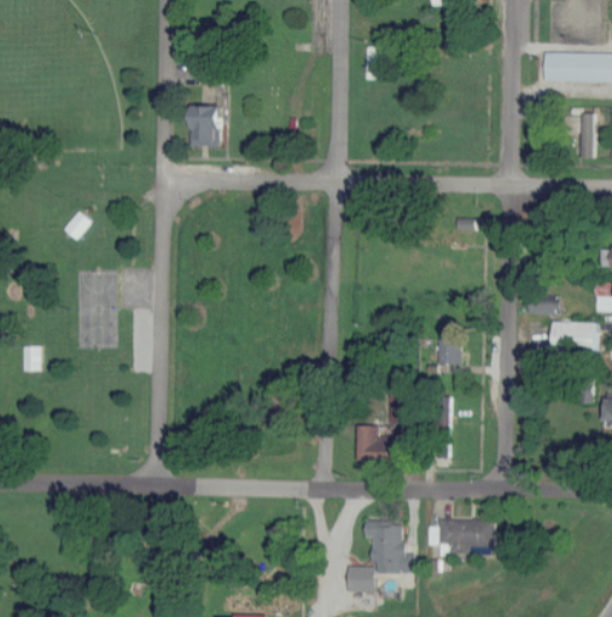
[(389,81),(390,48),(366,47),(365,80),(389,81)]
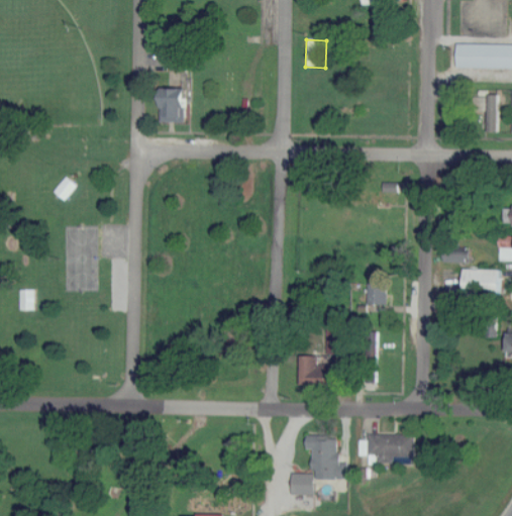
[(511,69),(511,44),(456,44),(456,69),(511,69)]
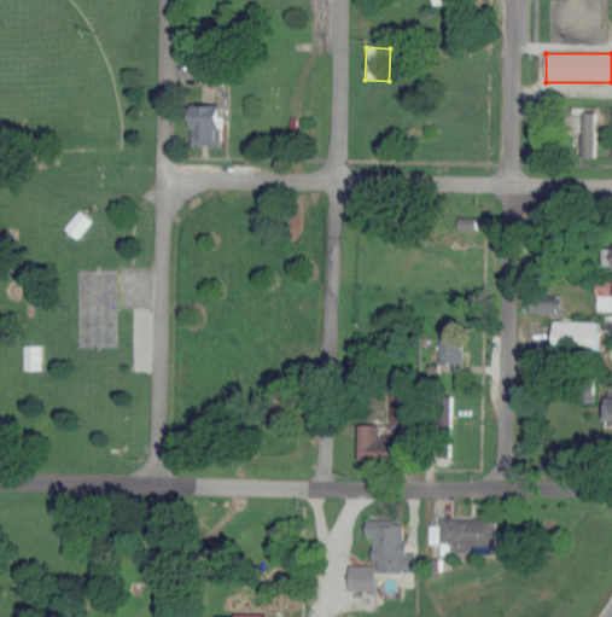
[(220,147),(221,106),(191,106),(191,147),(220,147)]
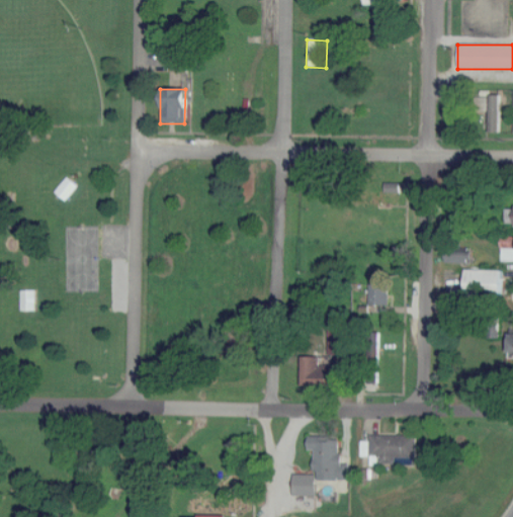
[(497,95),(488,95),(487,135),(497,135),(497,95)]
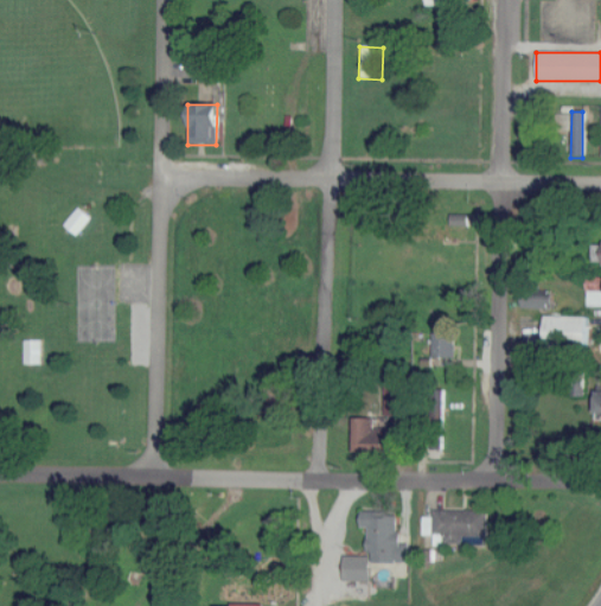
[(75,236),(90,218),(76,208),(62,225),(75,236)]
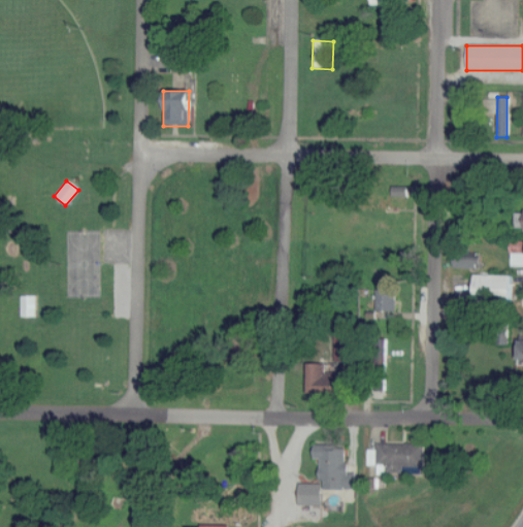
[(390,197),(403,197),(403,188),(390,187),(390,197)]
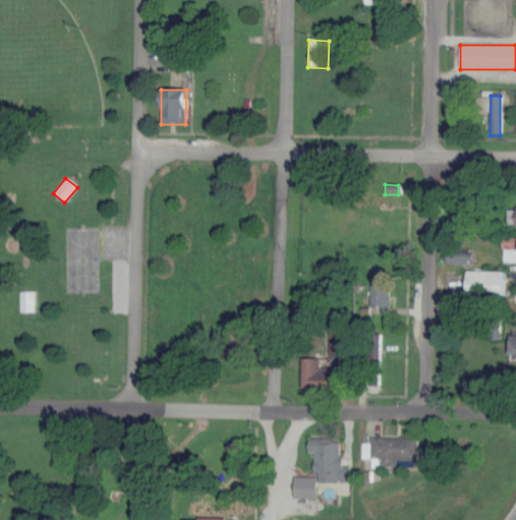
[(515,228),(515,208),(507,208),(507,228),(515,228)]
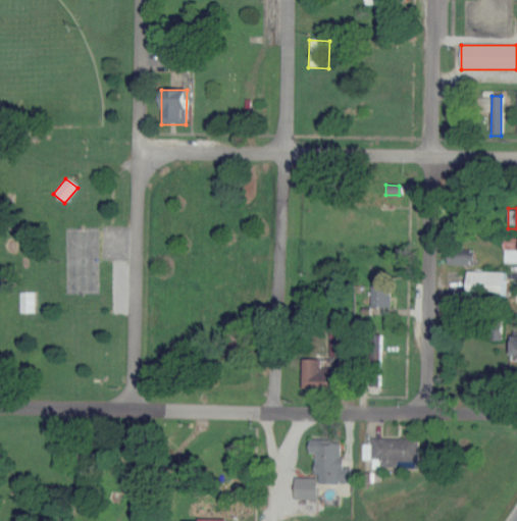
[(503,264),(516,264),(516,239),(503,239),(503,264)]
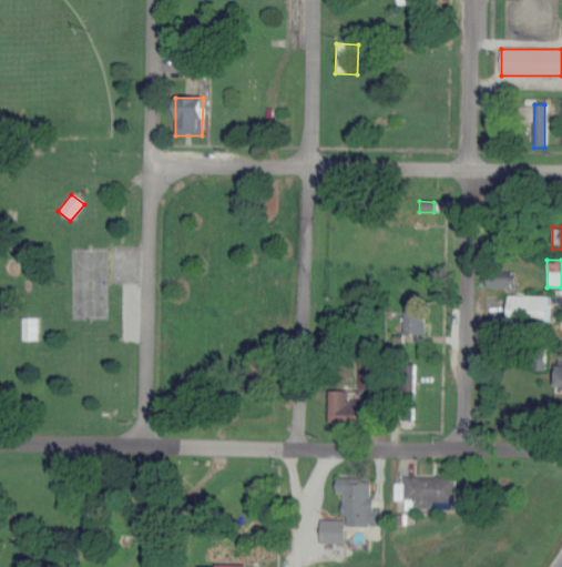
[(486,280),(486,290),(514,289),(514,279),(486,280)]
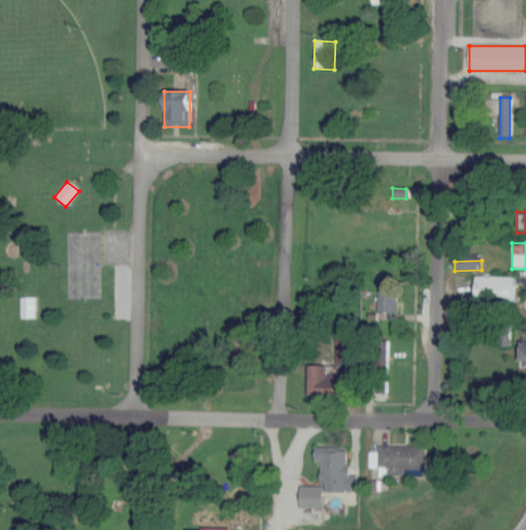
[(474,303),(511,304),(513,277),(475,277),(474,303)]
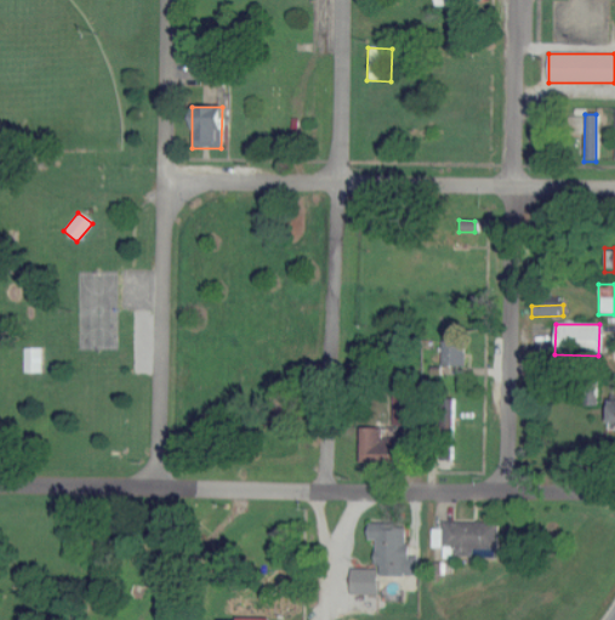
[(440,367),(462,367),(462,342),(440,342),(440,367)]
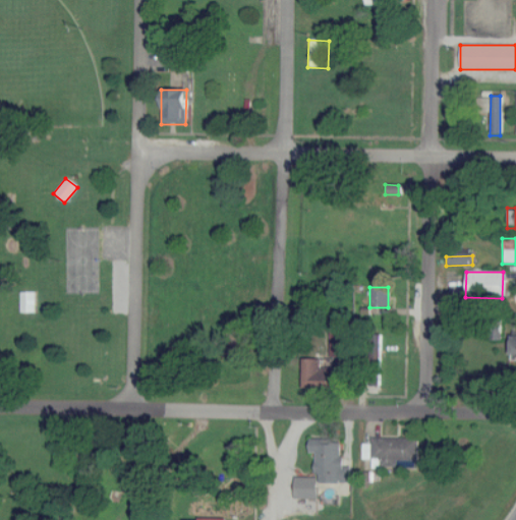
[(33,292),(18,293),(18,313),(34,313),(33,292)]
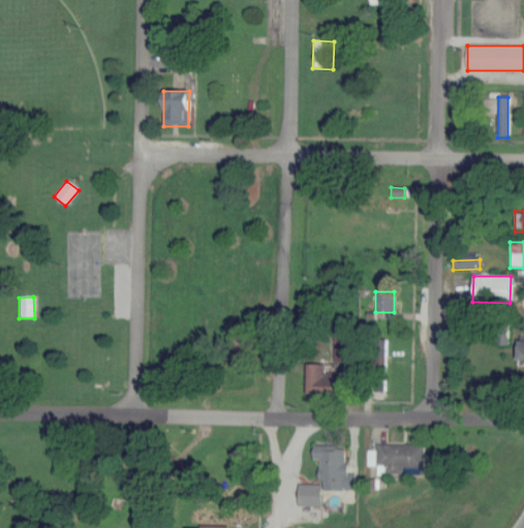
[(334,363),(353,364),(355,335),(335,334),(334,363)]
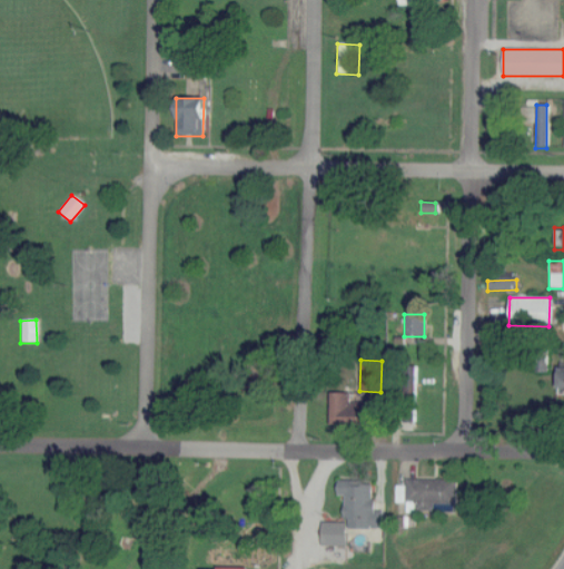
[(329,425),(359,427),(360,404),(348,404),(348,394),(330,394),(329,425)]
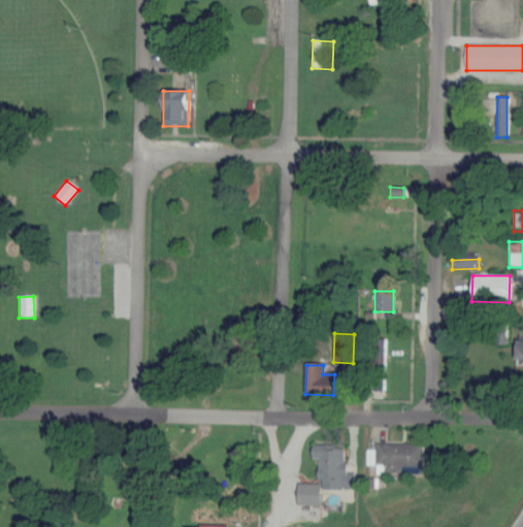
[(422,443),(373,446),(374,466),(384,465),(384,470),(423,469),(422,443)]
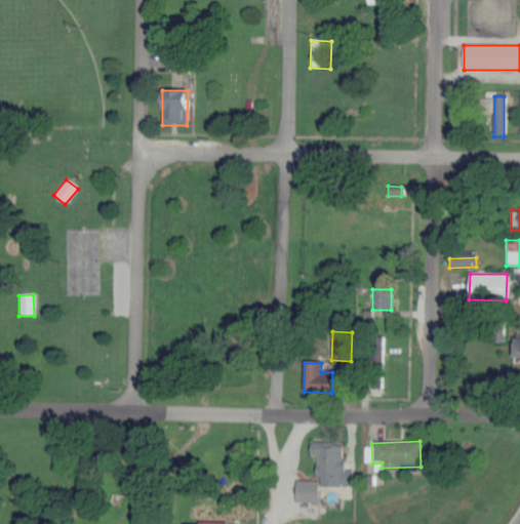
[(351,488),(352,464),(342,464),(343,445),(311,444),(310,457),(316,457),(316,479),(320,479),(320,487),(351,488)]
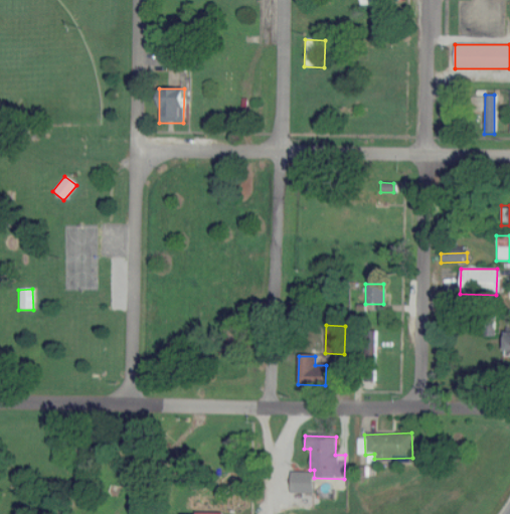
[(290,493),(312,494),(313,473),(291,472),(290,493)]
